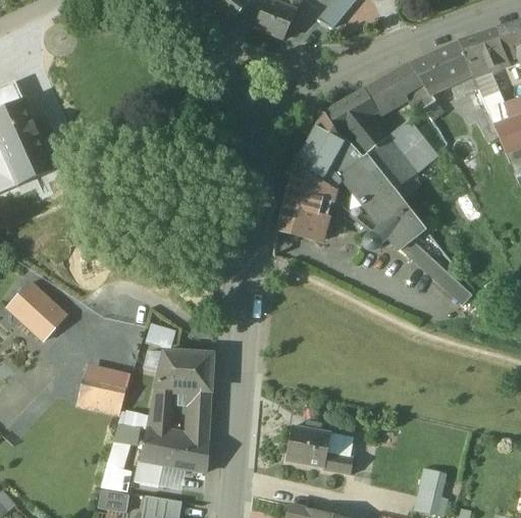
[(209,0),(235,18),(248,1),(247,0),(209,0)]
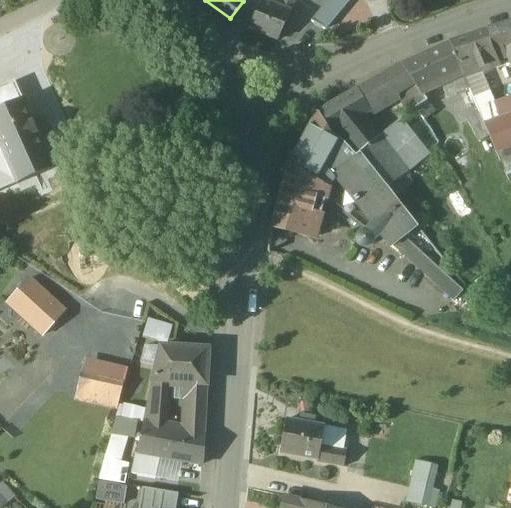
[(261,0),(250,25),(278,35),(294,0),(261,0)]
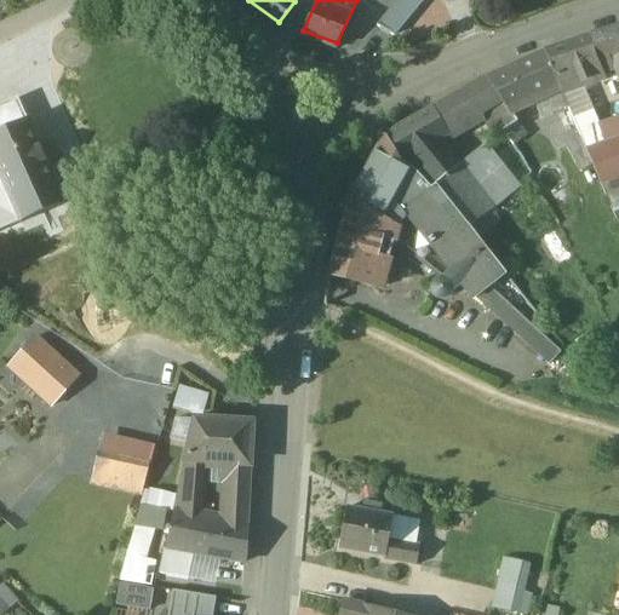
[(618,22),(606,27),(590,33),(597,57),(614,52),(618,63),(618,22)]
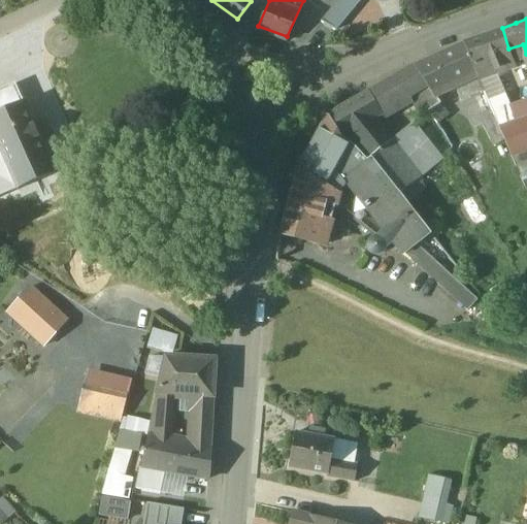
[(502,28),(464,40),(479,75),(515,61),(508,48),(502,28)]
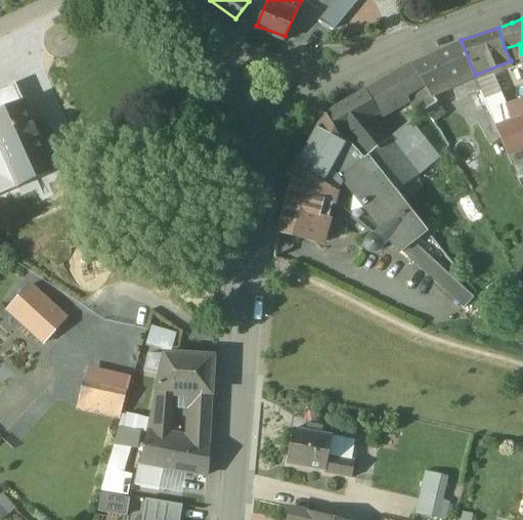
[(460,40),(411,62),(425,82),(430,90),(443,84),(451,81),(472,72),(460,40)]
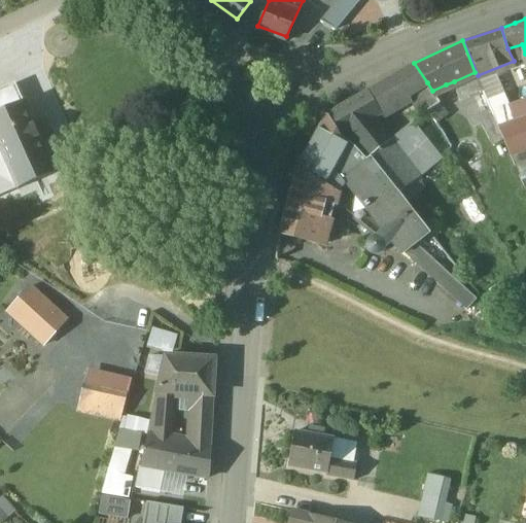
[(414,63),(369,89),(381,110),(411,92),(427,82),(414,63)]
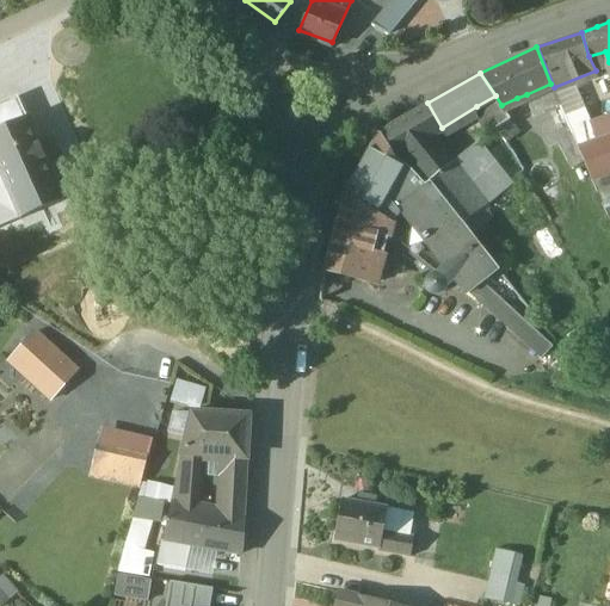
[(550,84),(527,94),(534,113),(559,103),(550,84)]
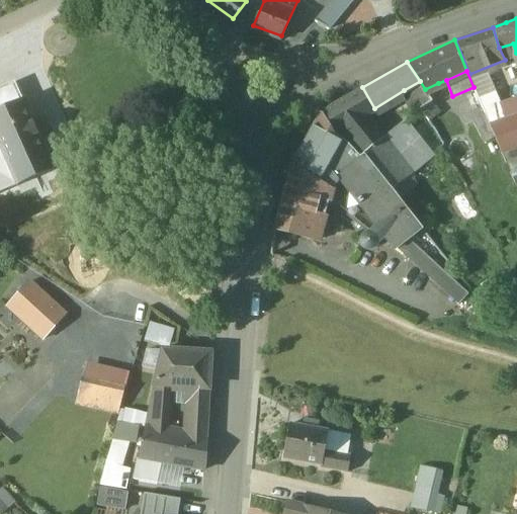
[(15,78),(0,84),(0,191),(18,184),(0,144),(0,106),(23,96),(15,78)]
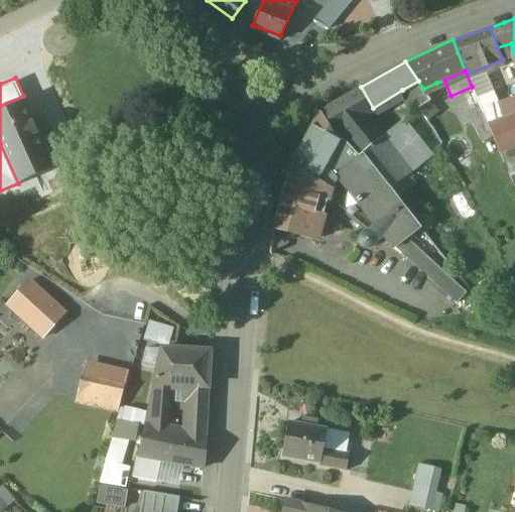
[(418,81),(402,90),(414,109),(420,105),(430,99),(423,89),(418,81)]
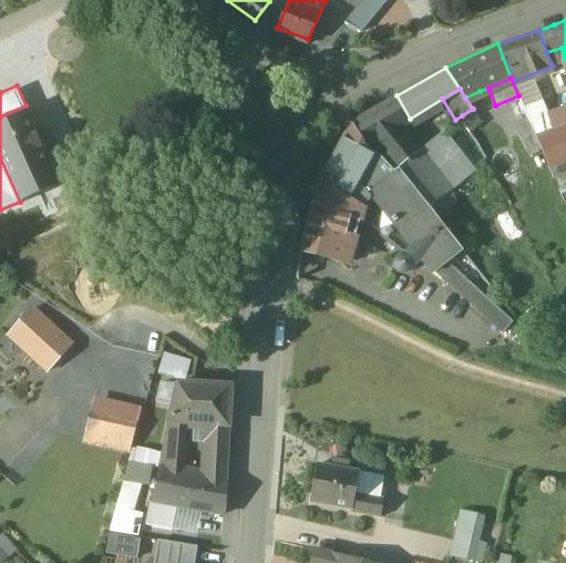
[(397,95),(352,121),(364,144),(374,139),(399,166),(420,150),(400,124),(410,119),(397,95)]
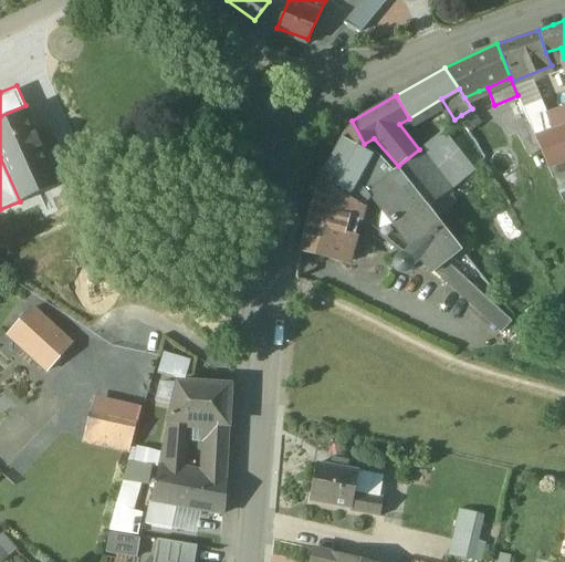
[(25,105),(0,116),(0,157),(20,201),(61,183),(25,105)]
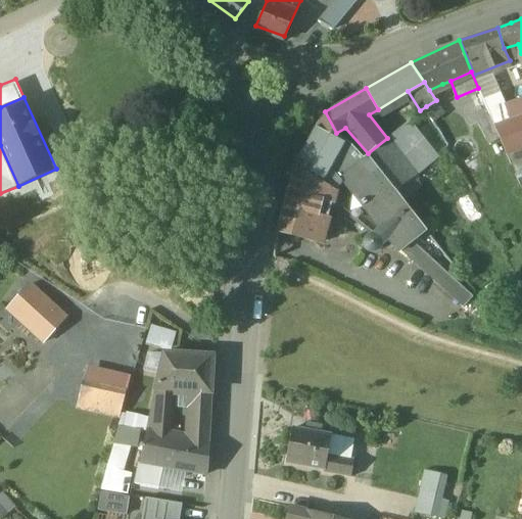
[(445,111),(437,99),(436,100),(426,106),(434,119),(445,111)]
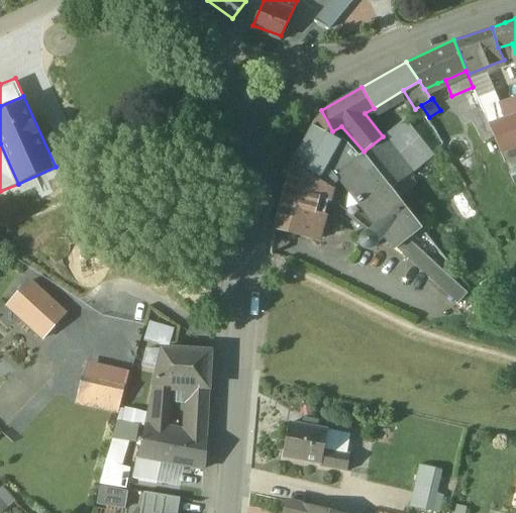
[(321,110),(291,163),(318,179),(319,179),(330,159),(360,196),(358,198),(360,200),(363,199),(381,222),(371,230),(369,230),(378,237),(387,230),(399,245),(409,237),(423,227),(417,220),(392,187),(365,152),(360,156),(343,136),(332,131),(321,110)]
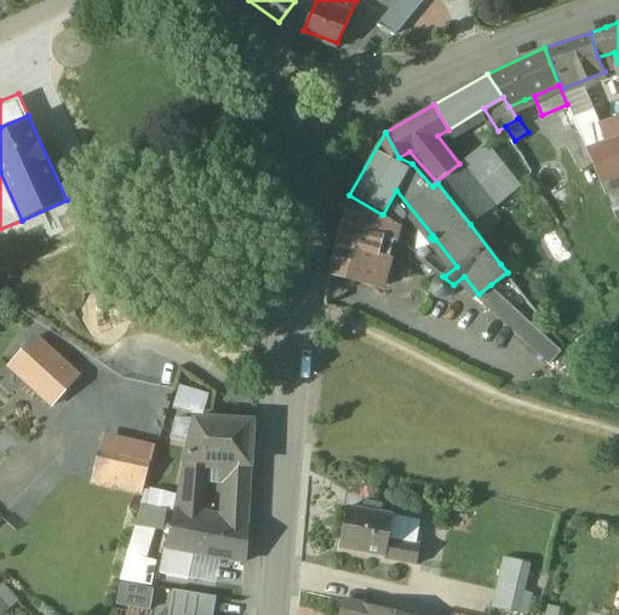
[(580,134),(567,141),(579,166),(592,160),(588,149),(580,134)]
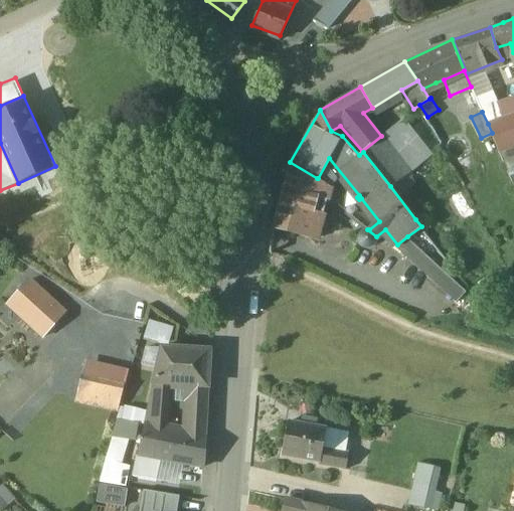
[(513,113),(488,124),(492,133),(499,149),(513,143),(513,113)]
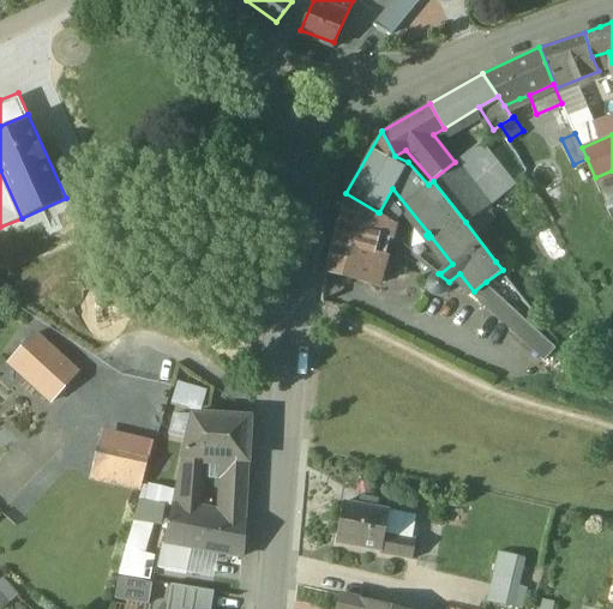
[(487,204),(455,162),(432,180),(406,150),(395,156),(408,162),(428,185),(433,181),(466,222),(487,204)]
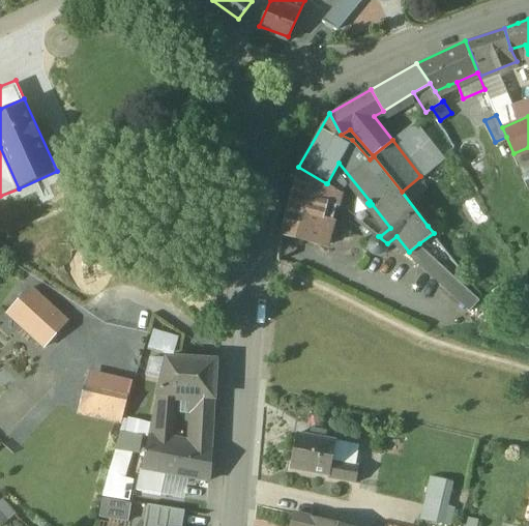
[(528,147),(513,153),(519,166),(528,188),(528,147)]
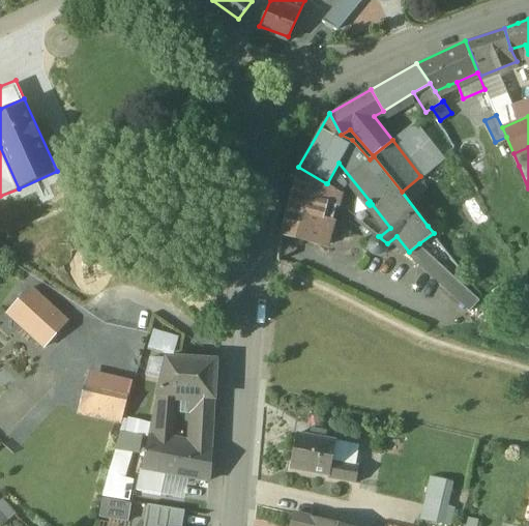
[(370,201),(339,163),(327,183),(341,191),(336,205),(344,207),(378,236),(380,236),(390,228),(372,204),(370,205),(368,203),(370,201)]
